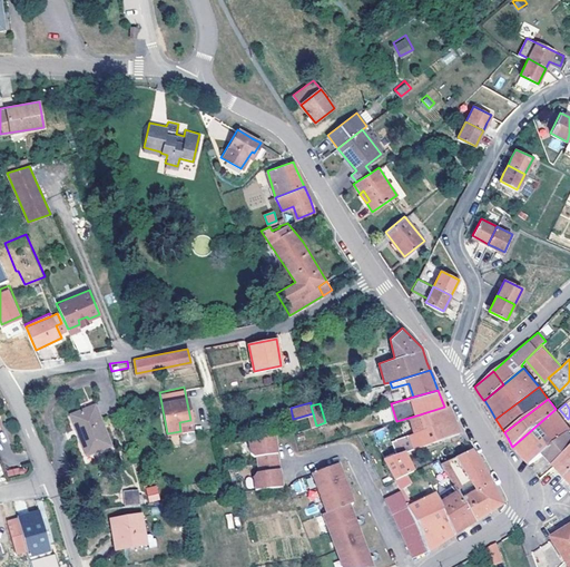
[(95,404),(71,414),(87,453),(110,445),(95,404)]
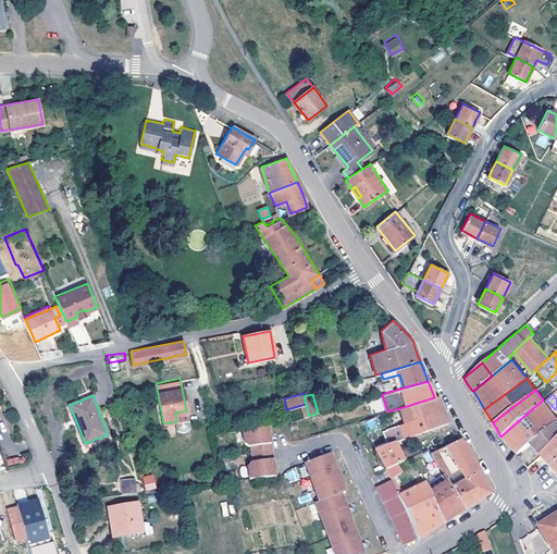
[(410,405),(416,418),(443,408),(441,403),(438,396),(434,397),(410,405)]
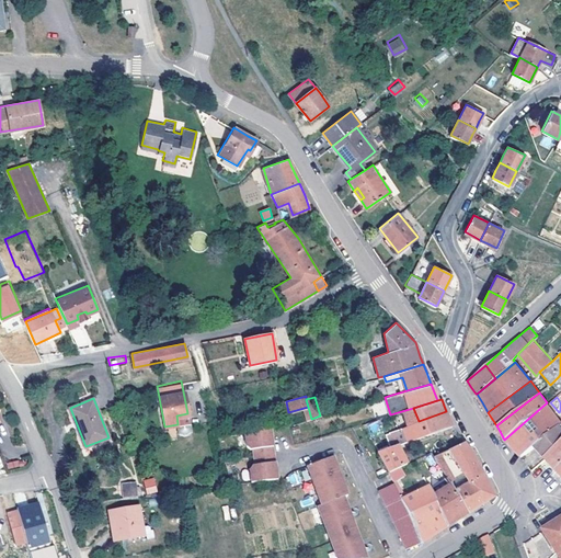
[(547,402),(504,440),(505,441),(511,446),(521,455),(533,445),(560,423),(560,422),(548,405),(547,402)]
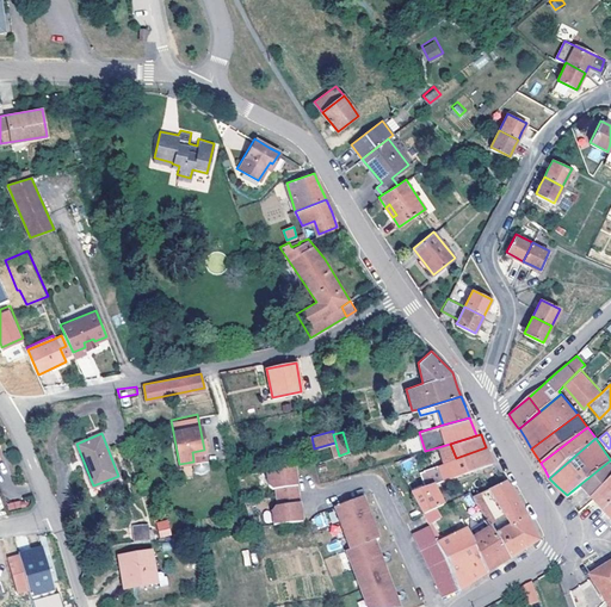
[(456,458),(423,469),(431,483),(431,484),(492,463),(489,456),(486,447),(456,458)]
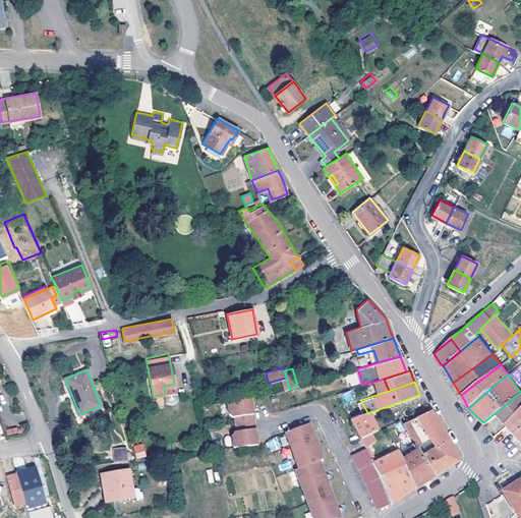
[(174,384),(164,386),(165,394),(167,401),(171,403),(174,403),(176,399),(174,384)]
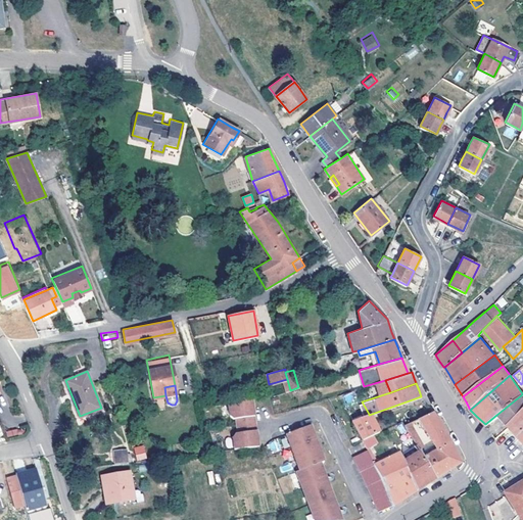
[(522,394),(496,415),(503,421),(508,426),(522,412),(522,394)]
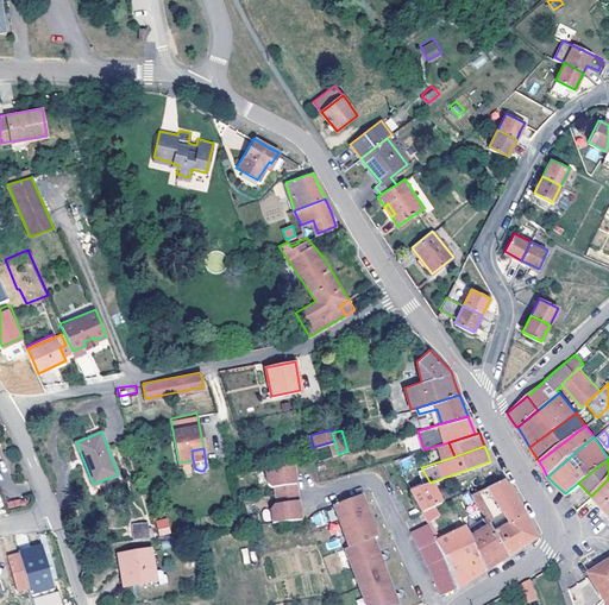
[(293,462),(264,467),(267,481),(271,484),(275,484),(276,500),(274,502),(269,506),(271,520),(300,516),(299,505),(296,505),(295,498),(297,498),(295,479),(293,480),(292,472),(294,472),(293,462)]
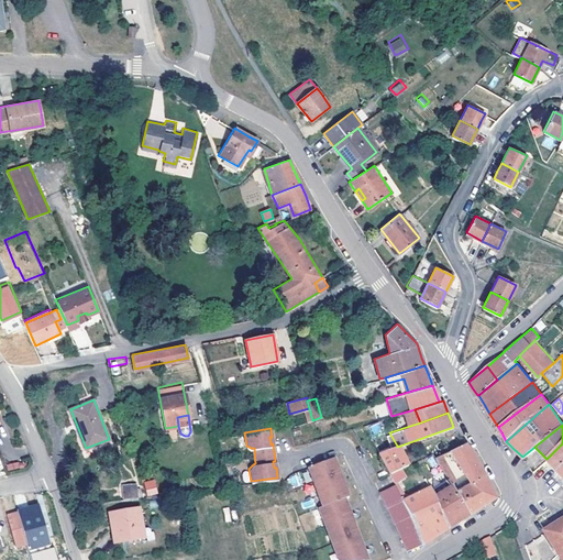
[(496,496),(485,475),(472,450),(471,451),(465,442),(435,458),(452,484),(467,509),(470,513),(479,506),(496,496)]
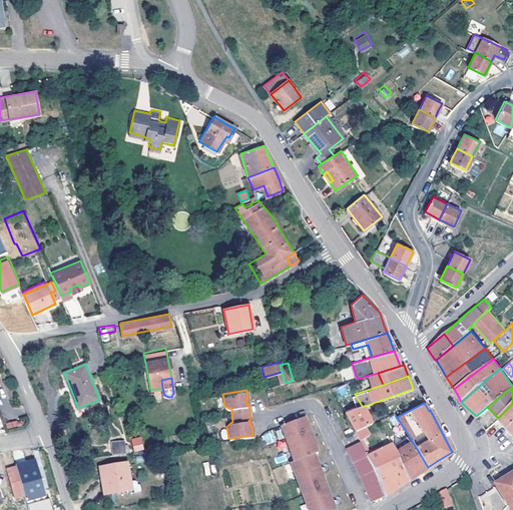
[(512,404),(498,418),(502,422),(509,429),(512,425),(512,404)]
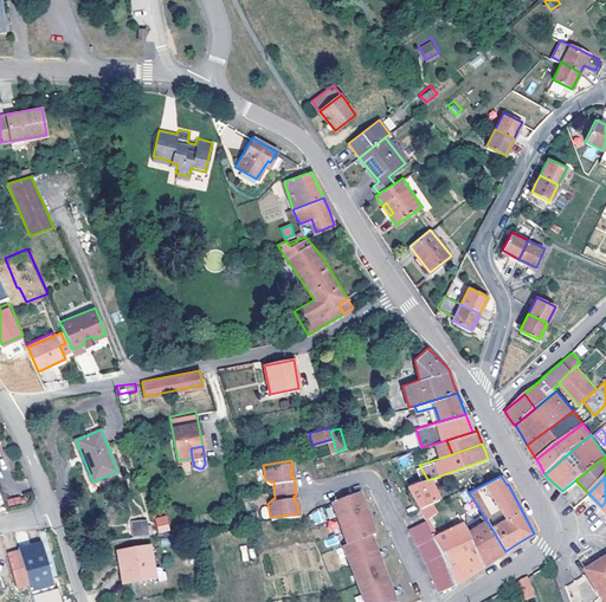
[(155,479),(146,483),(149,494),(159,492),(155,479)]
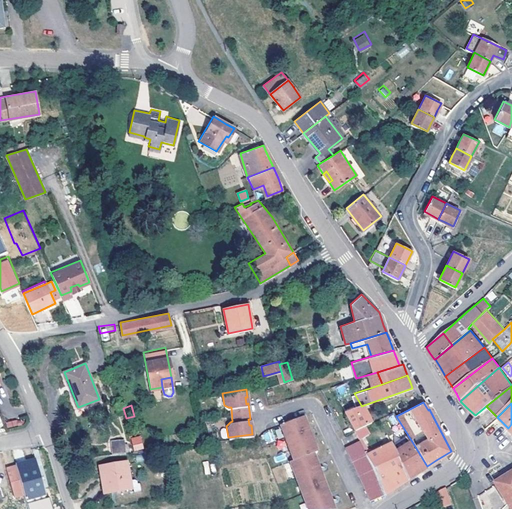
[(345,412),(354,430),(365,425),(370,422),(363,409),(361,406),(361,405),(345,412)]
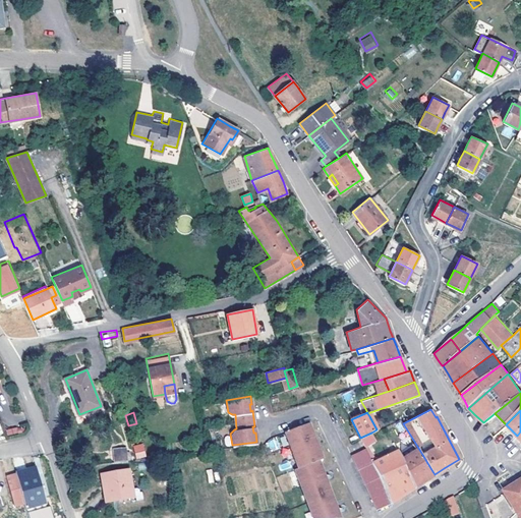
[(23,421),(5,426),(7,433),(25,428),(23,421)]
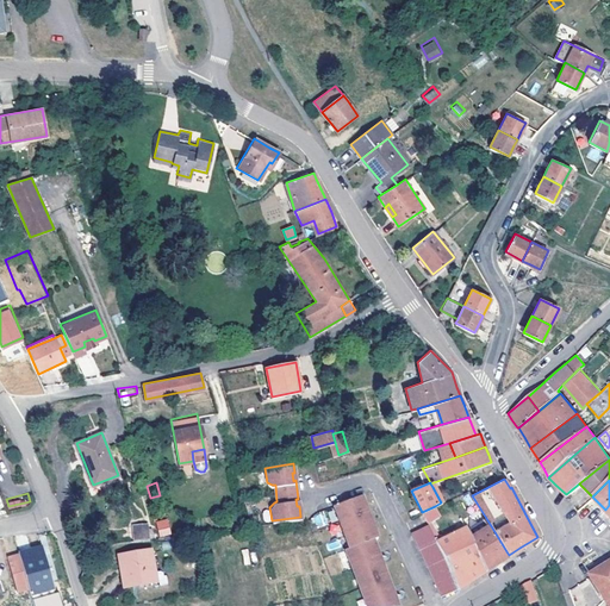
[(332,504),(336,514),(363,507),(361,504),(365,503),(360,493),(332,504)]
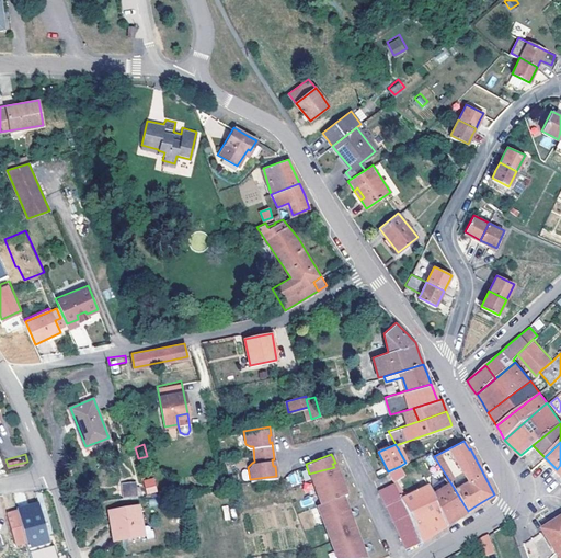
[(400,466),(388,471),(391,479),(404,473),(400,466)]
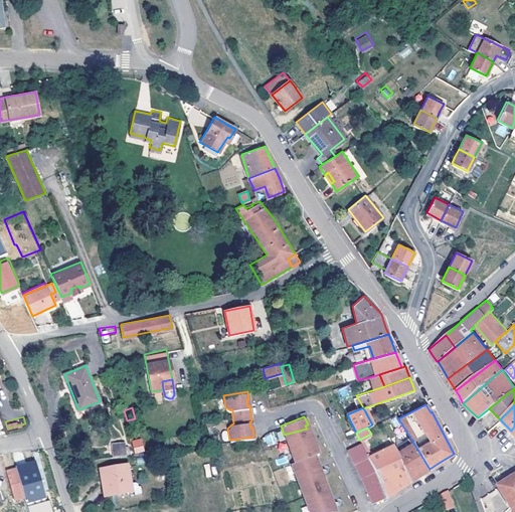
[(307,429),(284,435),(294,462),(291,463),(310,511),(317,511),(331,511),(326,496),(330,495),(323,478),(319,479),(313,463),(317,462),(314,453),(318,452),(315,445),(313,445),(310,438),(312,438),(309,430),(307,430),(307,429)]
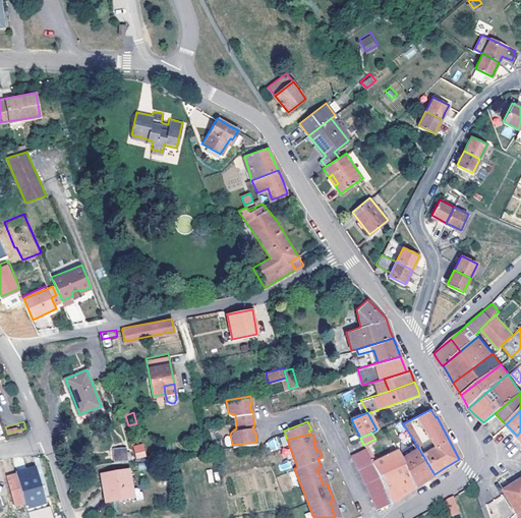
[(145,441),(133,442),(135,455),(147,454),(145,441)]
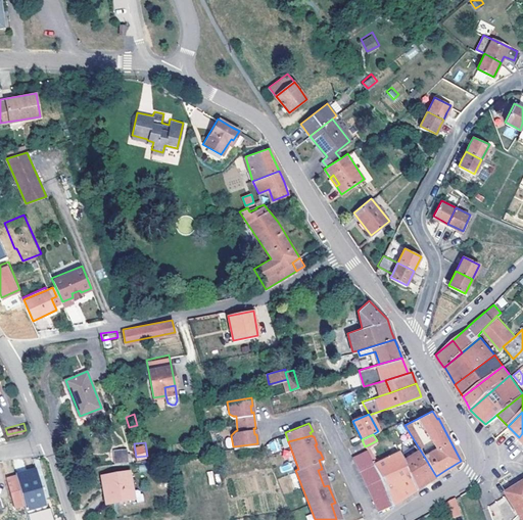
[(126,448),(114,450),(115,460),(128,459),(126,448)]
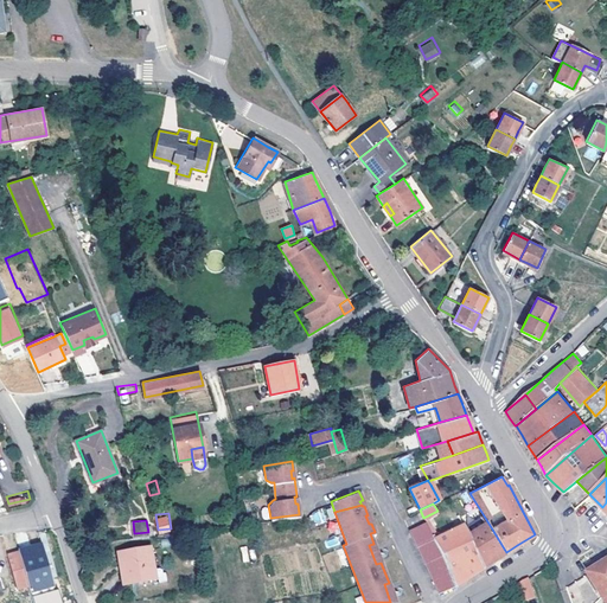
[(433,537),(426,521),(409,530),(440,591),(448,588),(457,584),(433,537)]
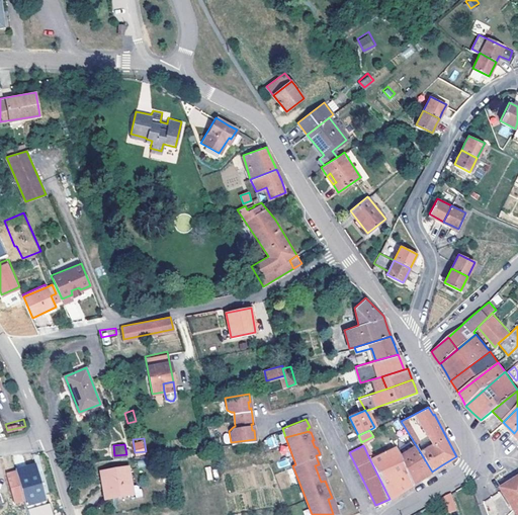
[(430,468),(416,445),(400,455),(413,484),(423,478),(421,475),(430,468)]
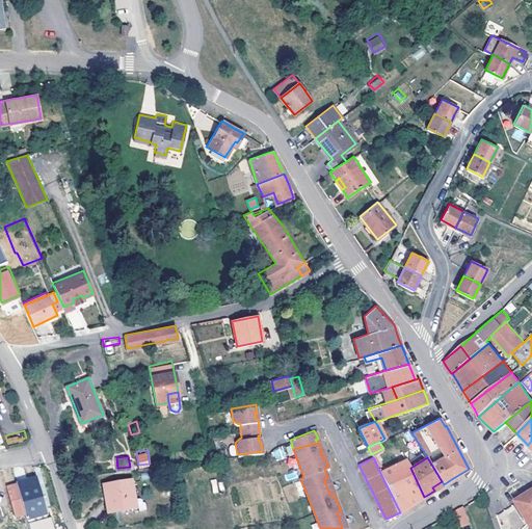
[(406,459),(379,471),(400,512),(411,505),(424,497),(410,468),(406,459)]
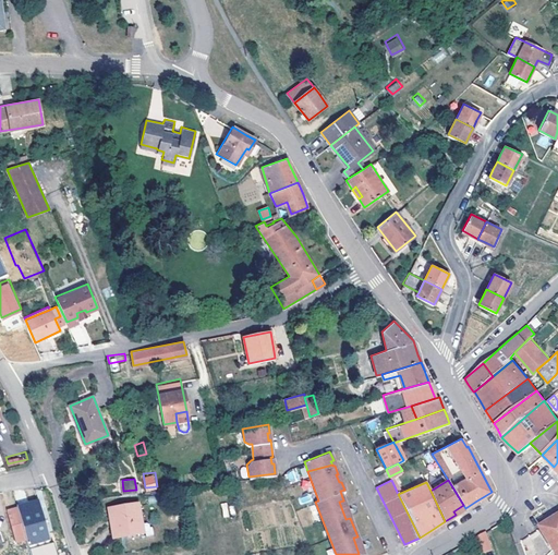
[(38,499),(17,505),(26,537),(27,543),(48,538),(38,499)]
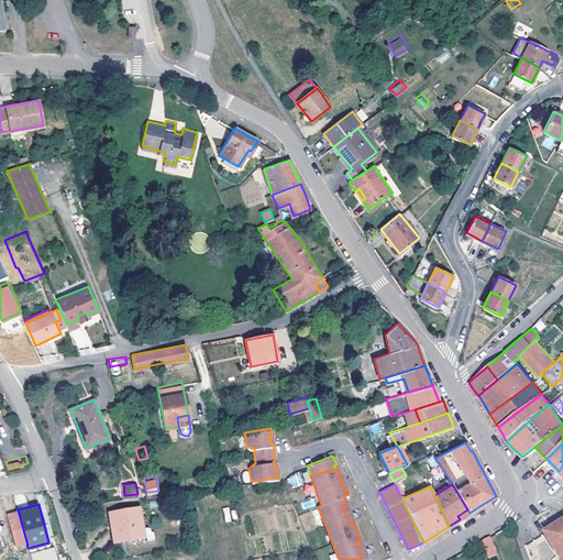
[(353,523),(346,505),(342,506),(349,524),(353,523)]
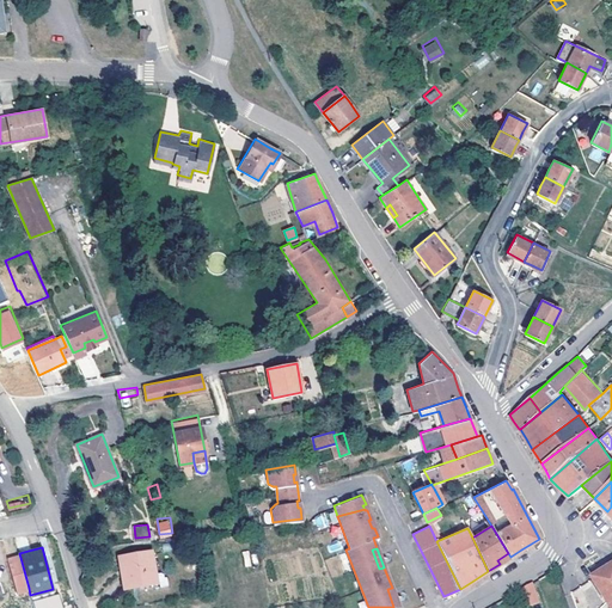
[(152,550),(118,554),(123,587),(157,582),(152,550)]
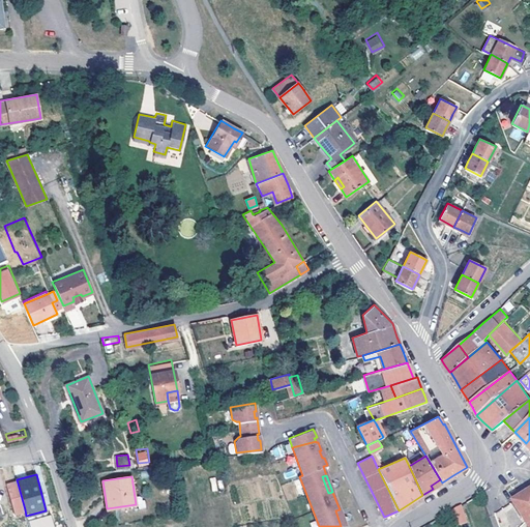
[(25,509),(17,479),(6,481),(15,513),(25,509)]
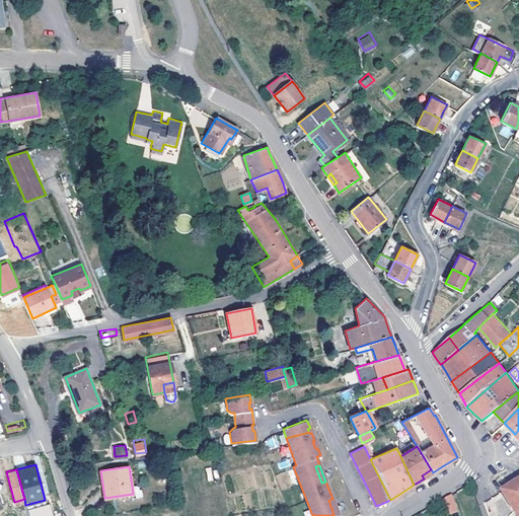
[(433,472),(431,469),(422,475),(424,478),(433,472)]
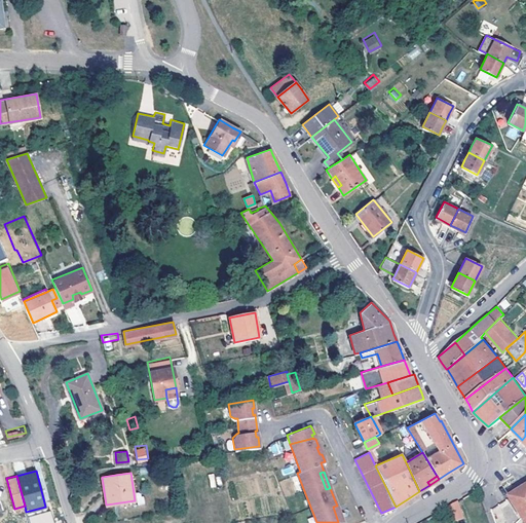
[(525,512),(525,485),(522,488),(510,496),(522,515),(525,512)]
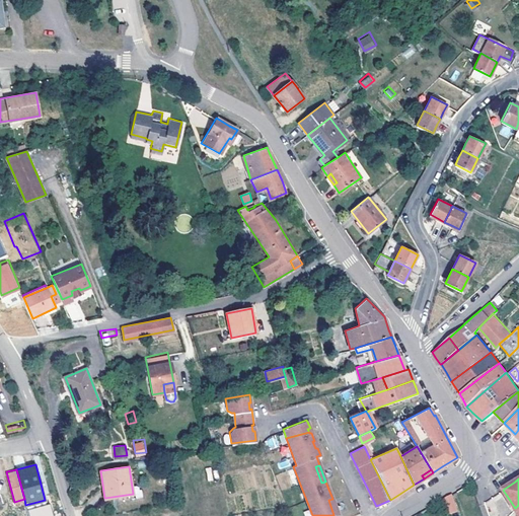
[(450,494),(443,498),(448,513),(456,509),(450,494)]
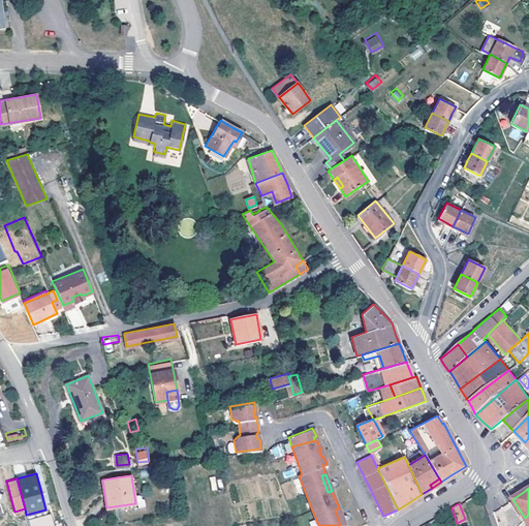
[(55,525),(51,511),(28,517),(31,525),(55,525)]
